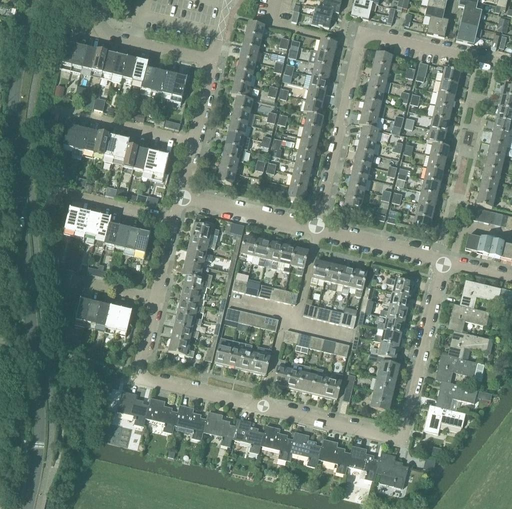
[(332,10),(332,11),(338,12),(340,4),(326,0),(322,0),(320,7),(320,8),(332,10)]
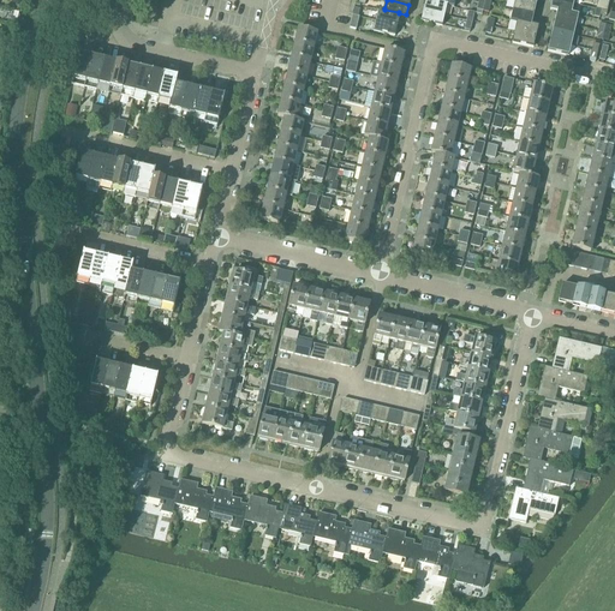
[(423,9),(443,13),(446,4),(446,3),(433,0),(425,0),(423,9)]
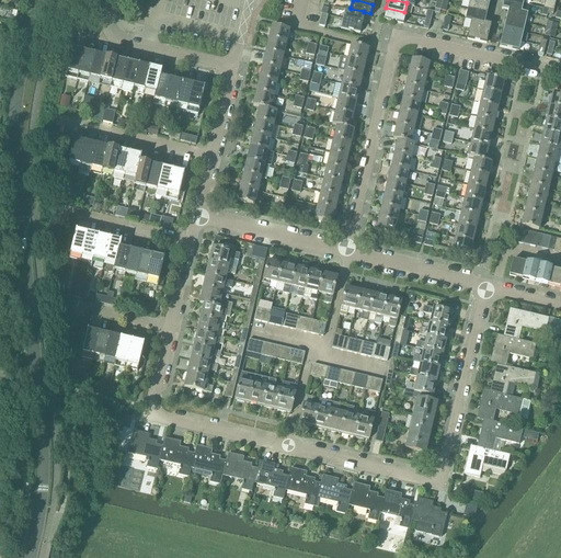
[(467,7),(485,12),(488,2),(478,0),(469,0),(467,7)]
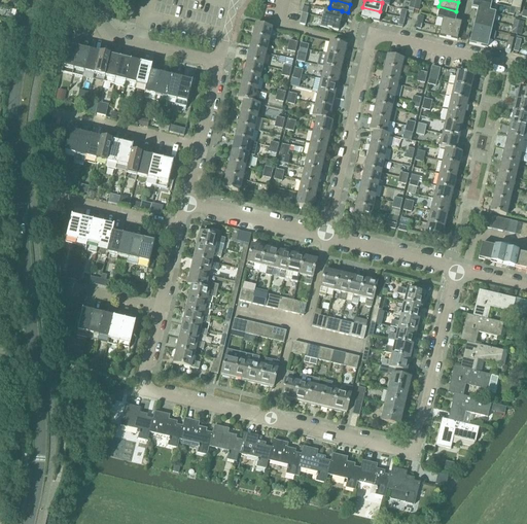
[(471,0),(470,5),(477,6),(489,9),(491,1),(487,0),(471,0)]
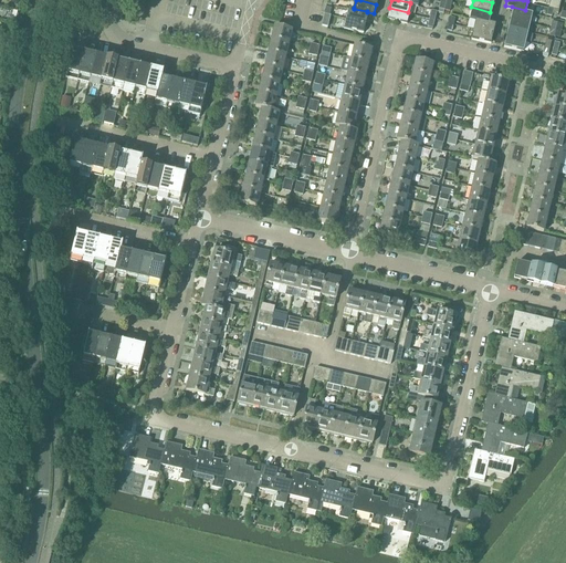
[(365,21),(367,12),(367,11),(354,9),(354,8),(347,7),(345,17),(365,21)]
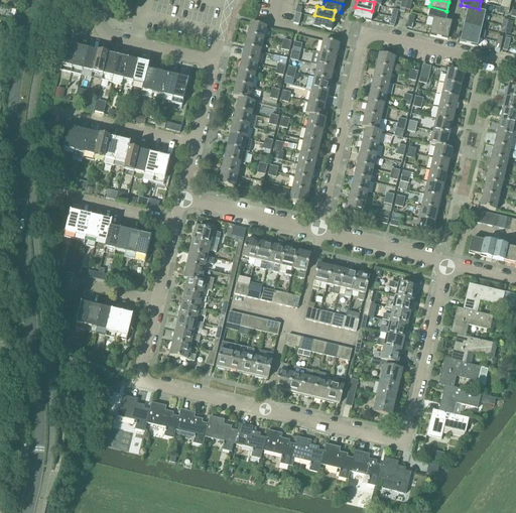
[(445,19),(446,11),(429,6),(427,15),(432,16),(445,19)]
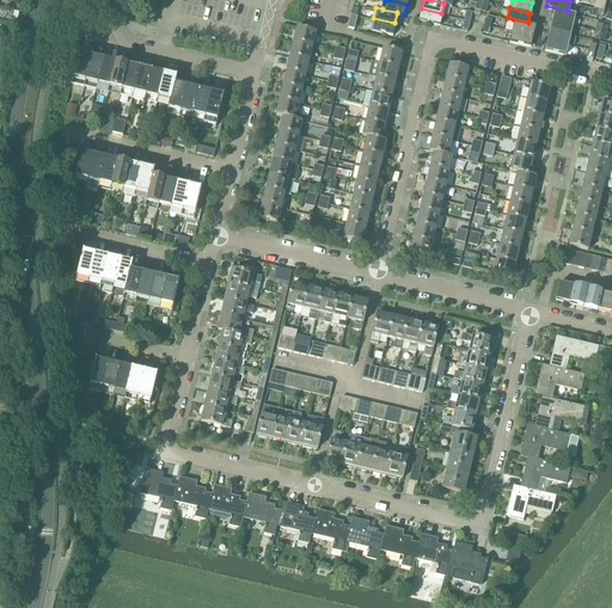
[(568,11),(554,7),(551,18),(573,23),(575,12),(568,11)]
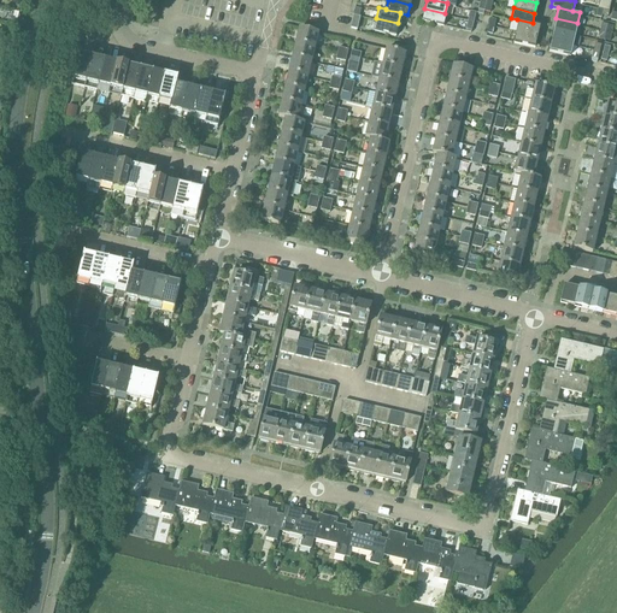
[(445,13),(424,9),(422,18),(442,23),(445,13)]
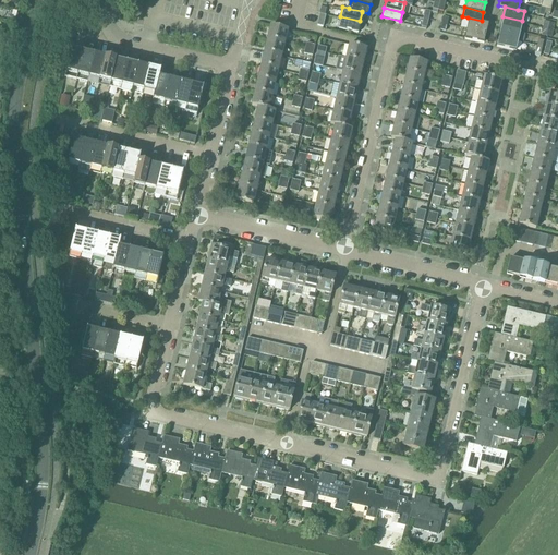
[(360,21),(340,16),(338,26),(358,31),(360,21)]
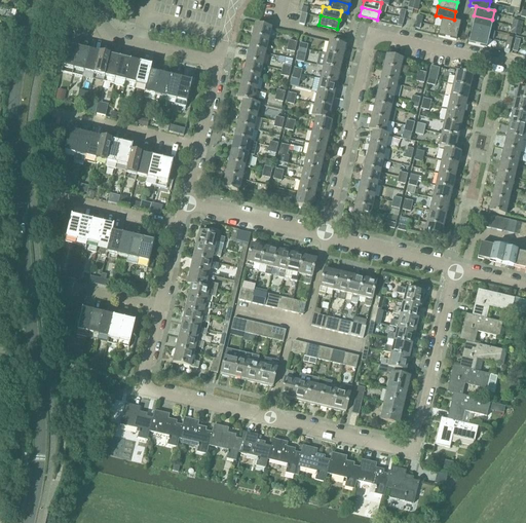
[(472,24),(490,28),(492,20),(474,15),(472,24)]
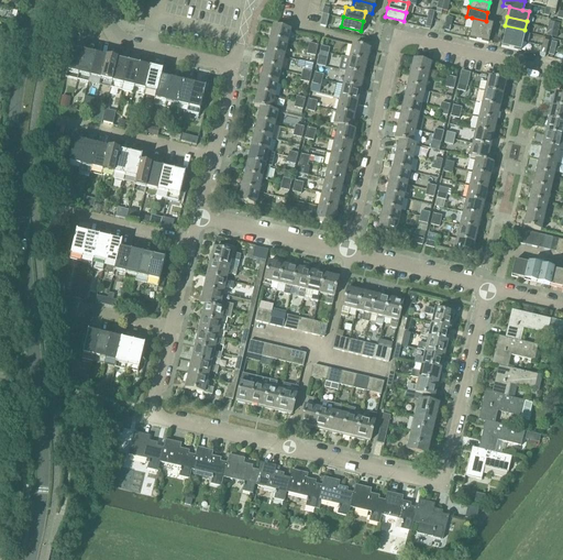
[(470,28),(489,32),(492,22),(486,21),(472,18),(470,28)]
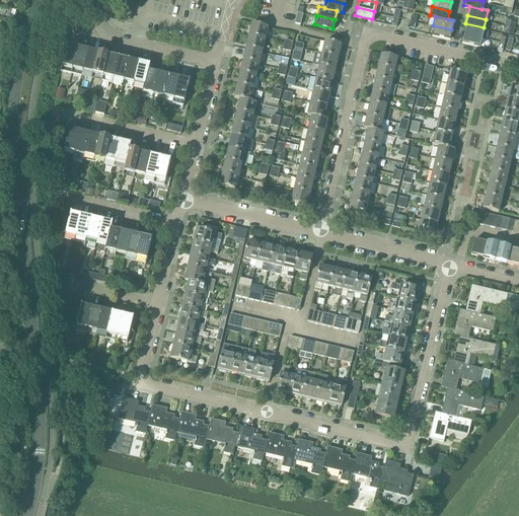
[(251,21),(251,22),(248,34),(265,39),(268,25),(251,21)]
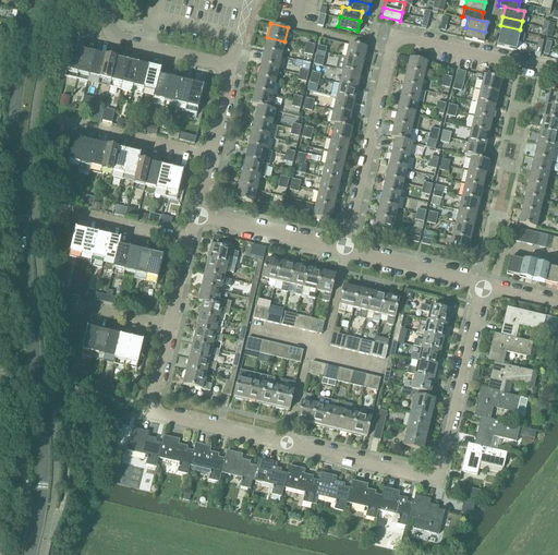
[(520,29),(500,25),(498,35),(518,39),(520,29)]
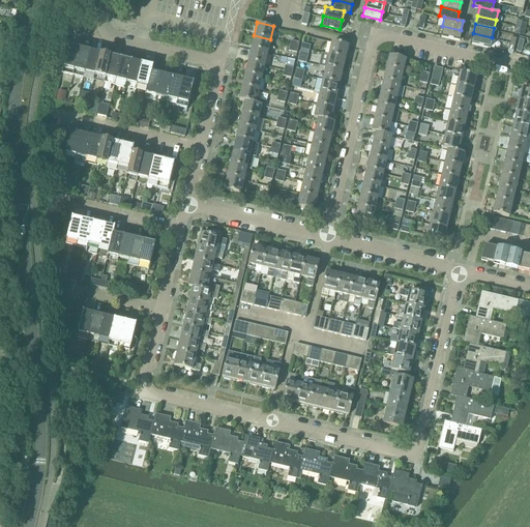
[(461,30),(442,26),(441,34),(459,38),(461,30)]
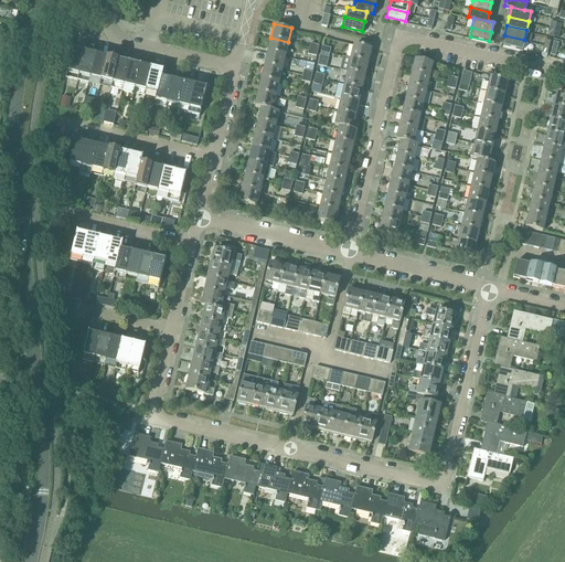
[(524,40),(504,35),(502,44),(522,49),(524,40)]
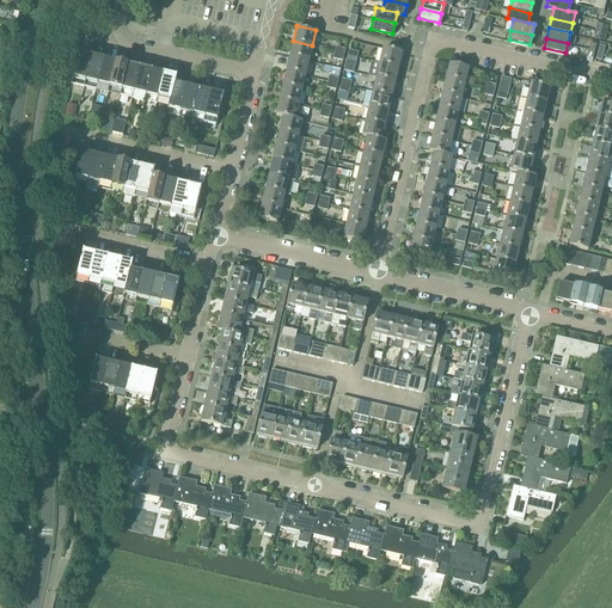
[(312,45),(293,41),(289,55),(308,60),(312,45)]
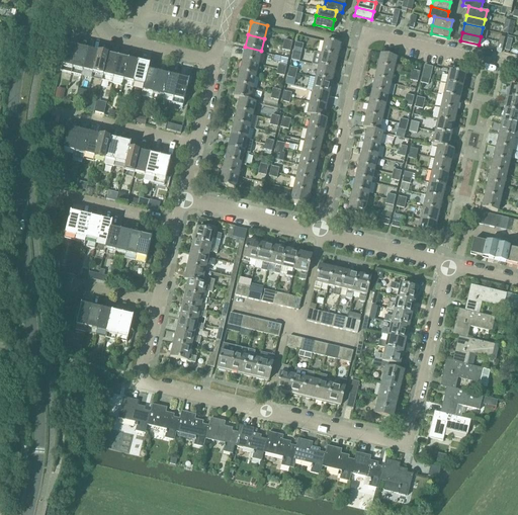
[(324,39),(321,52),(337,55),(340,43),(324,39)]
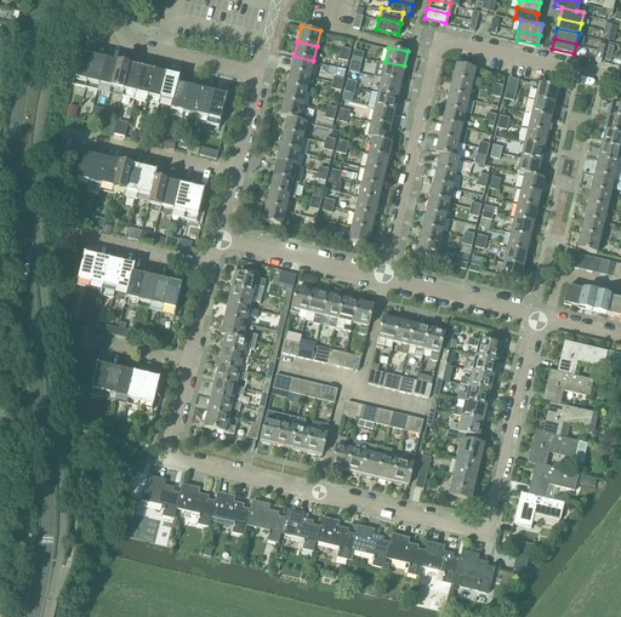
[(80,52),(73,83),(85,86),(92,56),(92,52),(80,49),(80,52)]
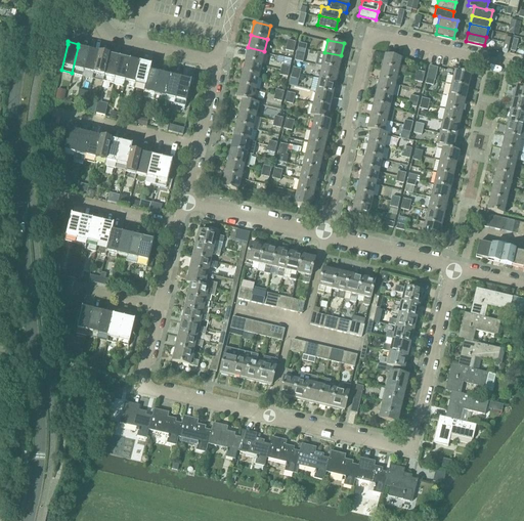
[(78,47),(72,73),(82,75),(88,49),(78,47)]
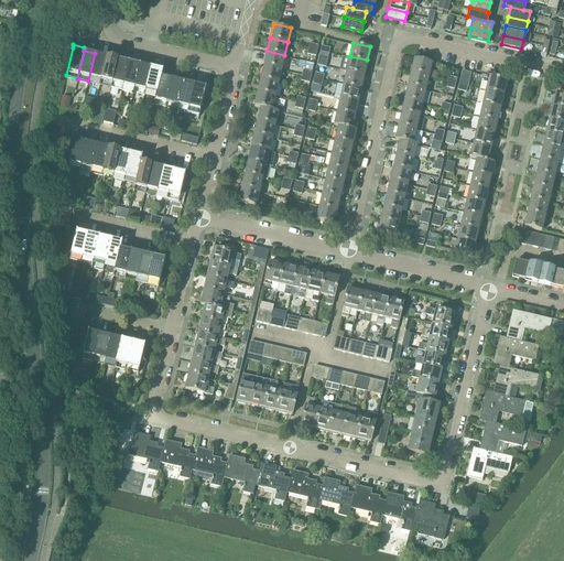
[(284,55),(267,51),(263,64),(281,68),(284,55)]
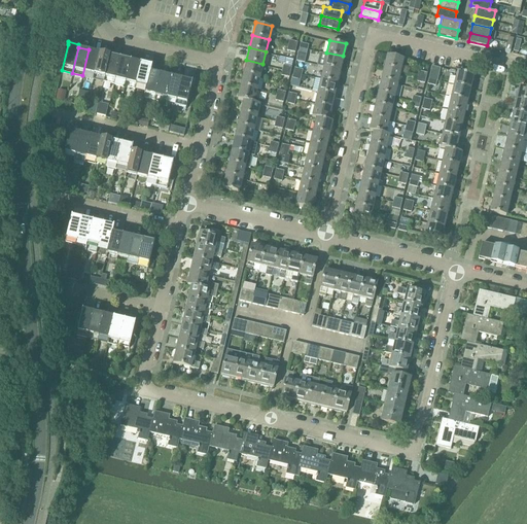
[(89,49),(82,75),(93,77),(94,73),(99,51),(89,49)]
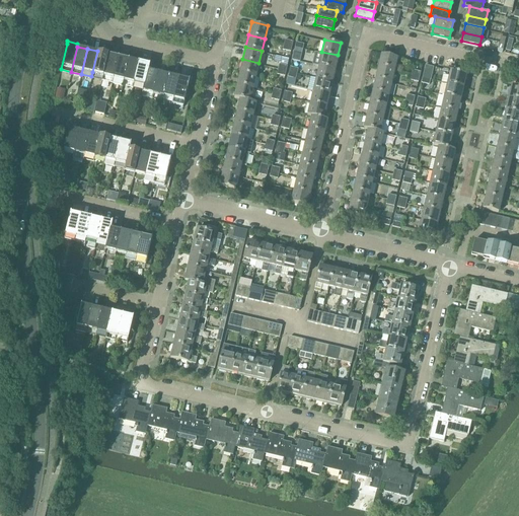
[(97,51),(92,72),(102,75),(107,54),(97,51)]
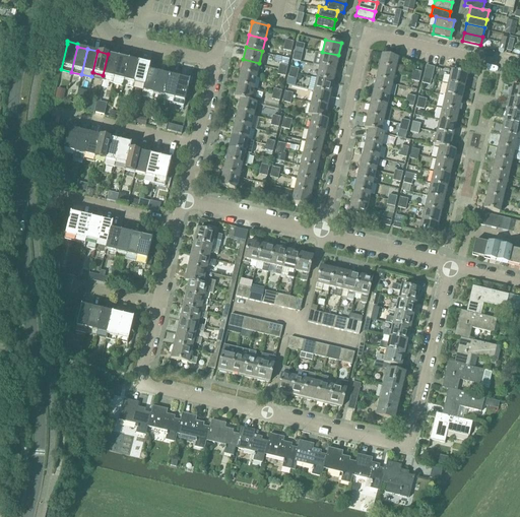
[(338,55),(322,52),(319,64),(335,68),(338,55)]
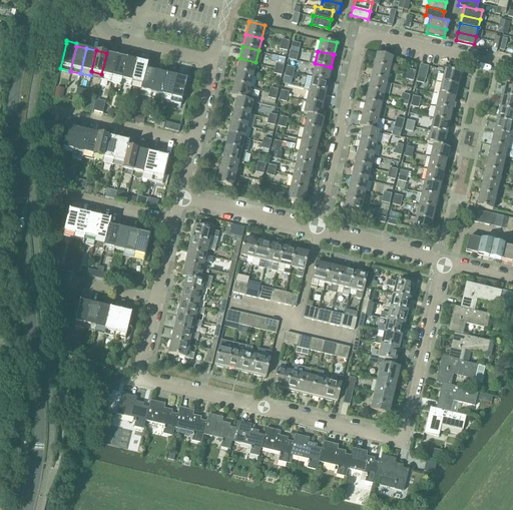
[(377,52),(374,64),(390,68),(393,55),(377,52)]
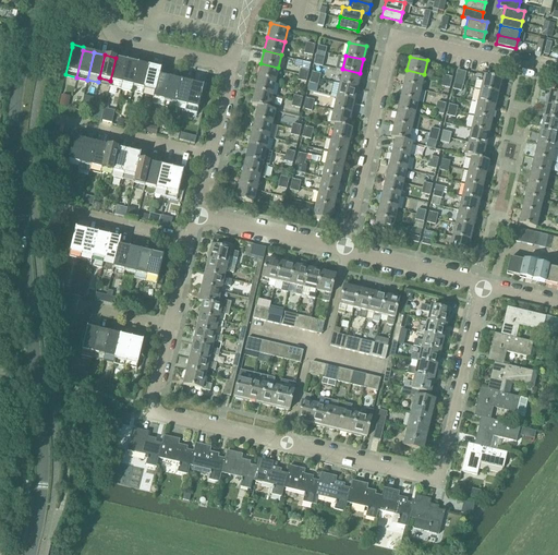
[(116,58),(110,81),(121,83),(126,60),(116,58)]
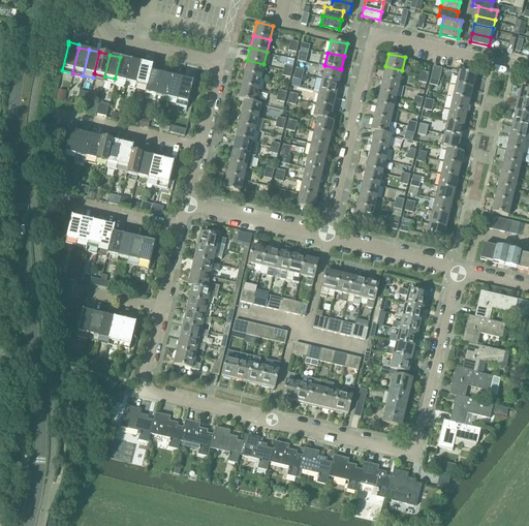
[(115,79),(114,83),(124,86),(125,81),(130,60),(120,57),(115,79)]
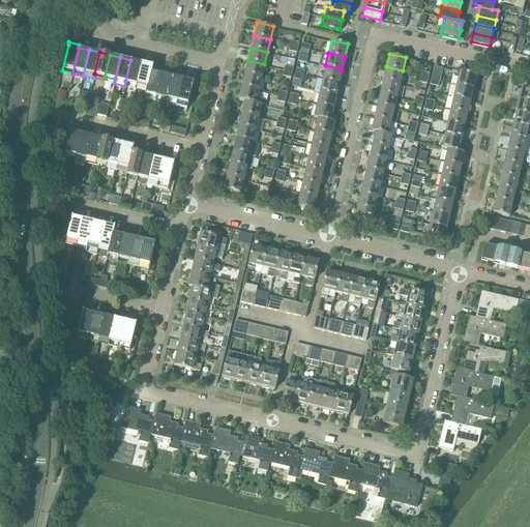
[(130,60),(125,81),(136,84),(141,62),(130,60)]
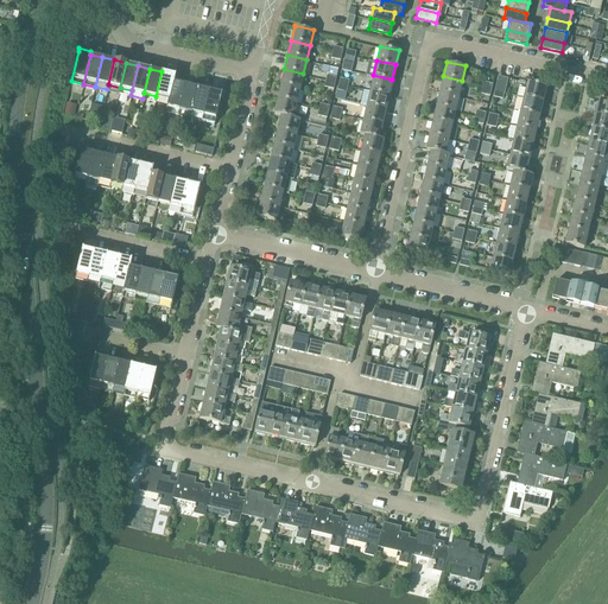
[(303,74),(284,69),(280,83),(299,88),(303,74)]
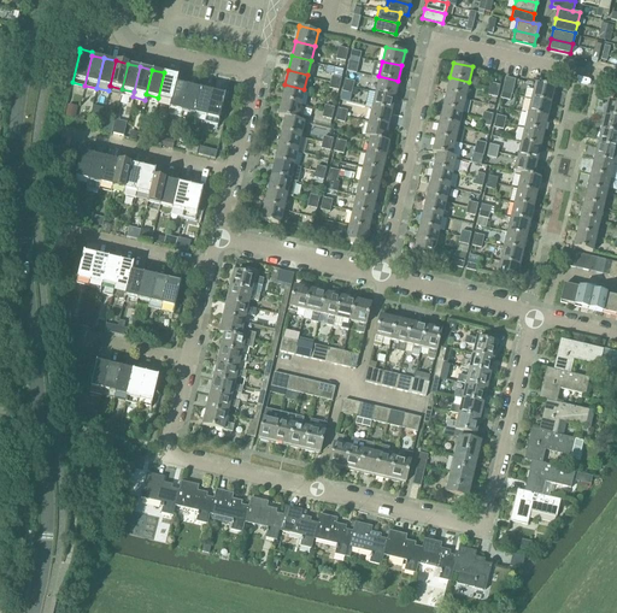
[(228,90),(231,74),(219,71),(216,88),(228,90)]
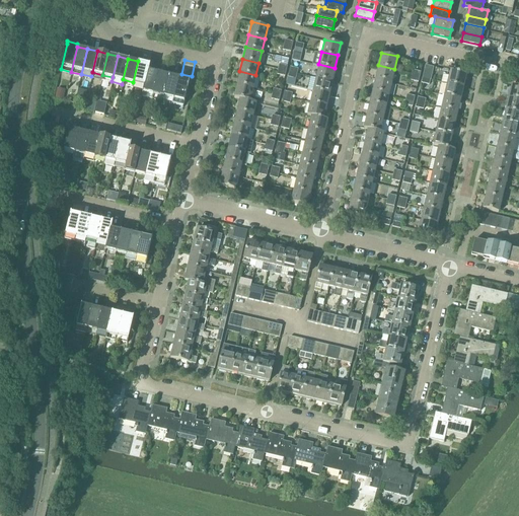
[(138,61),(133,82),(143,84),(144,84),(147,69),(149,64),(138,61)]
